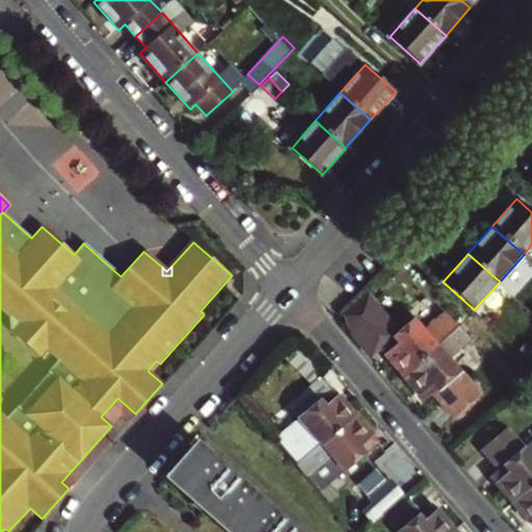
[(371,357),(380,349),(403,376),(460,325),(455,318),(453,319),(448,315),(426,335),(414,320),(400,333),(368,295),(345,316),(355,335),(371,357)]
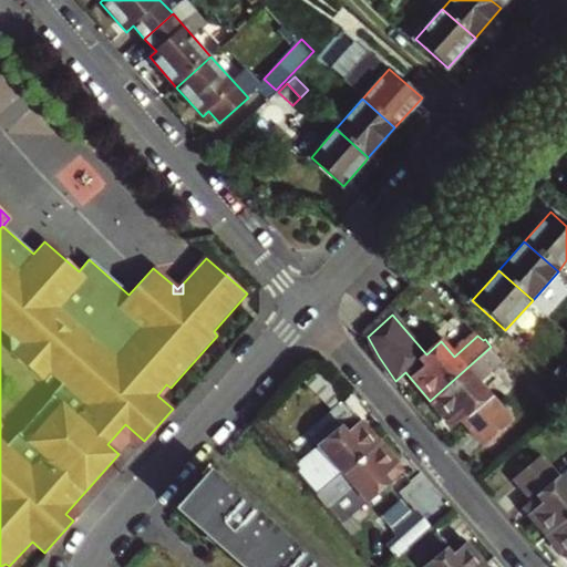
[(491,347),(430,401),(431,402),(453,426),(461,420),(483,445),(512,421),(478,383),(503,361),(491,347)]
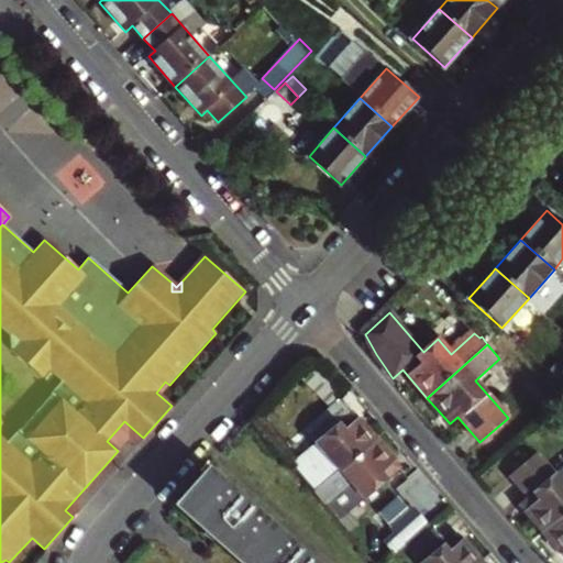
[(550,372),(562,383),(562,368),(558,364),(550,372)]
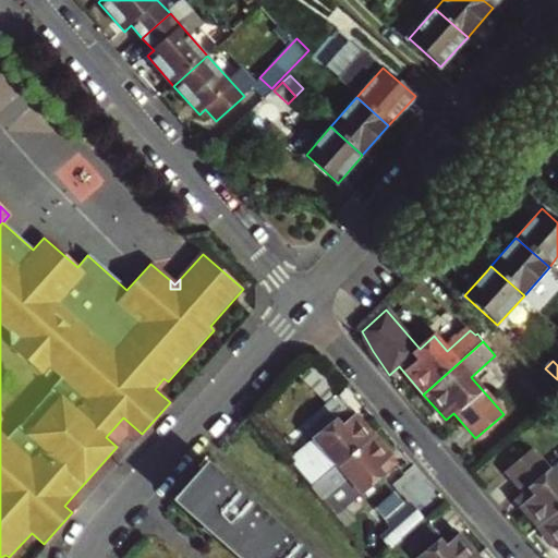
[(155,389),(158,392),(168,381),(164,378),(155,389)]
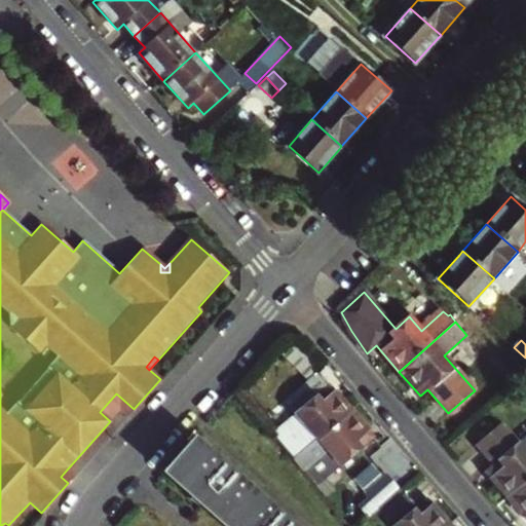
[(297,414),(273,435),(295,460),(304,452),(325,433),(351,410),(320,373),(286,401),(297,414)]
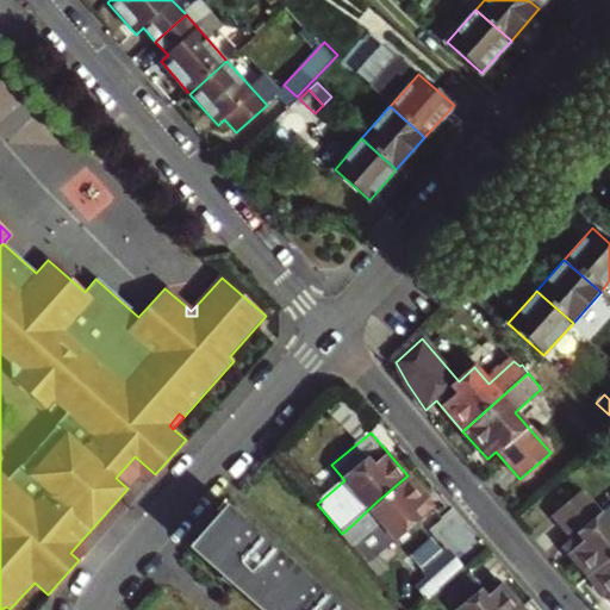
[(116,478),(128,489),(138,477),(147,484),(155,474),(135,456),(116,478)]
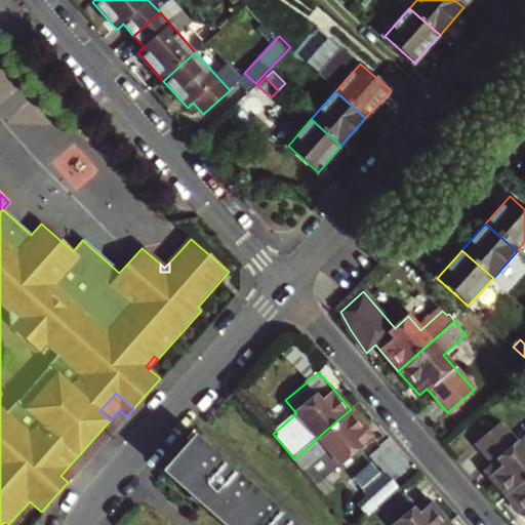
[(338,463),(363,443),(357,436),(367,429),(351,409),(324,432),(304,451),(312,460),(326,448),(338,463)]
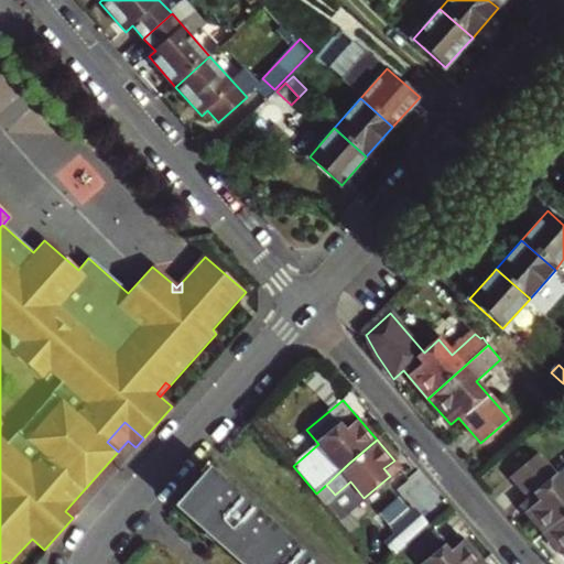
[(383,468),(390,476),(400,467),(394,461),(383,468)]
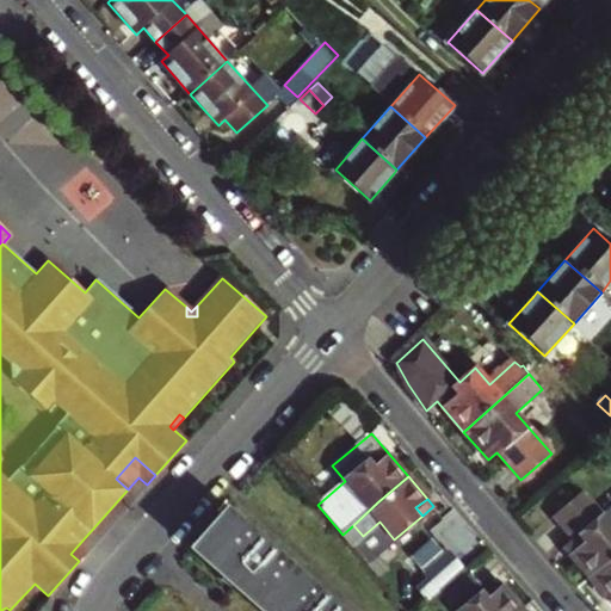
[(196,542),(192,547),(265,610),(337,610),(223,511),(196,542)]
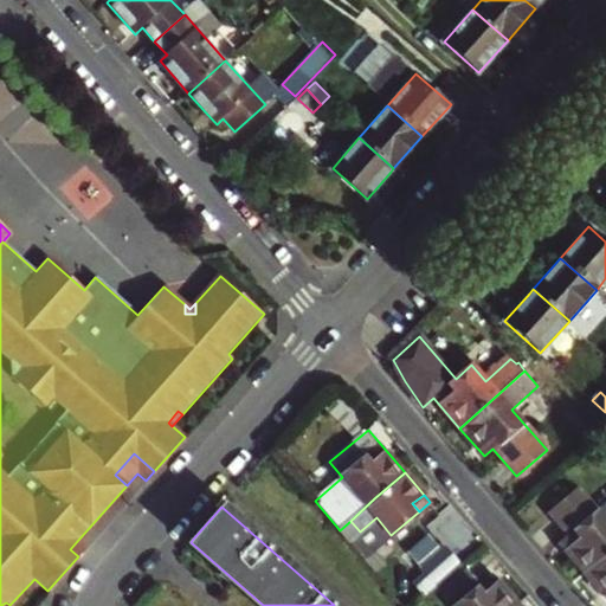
[(568,520),(559,508),(539,524),(548,536),(568,520)]
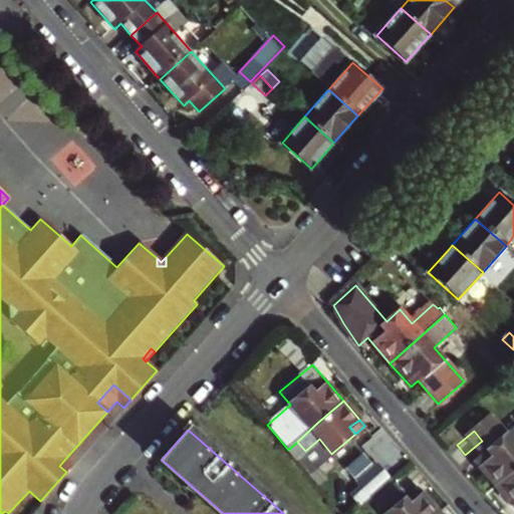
[(513,438),(509,433),(476,459),(496,484),(513,469),(513,438)]
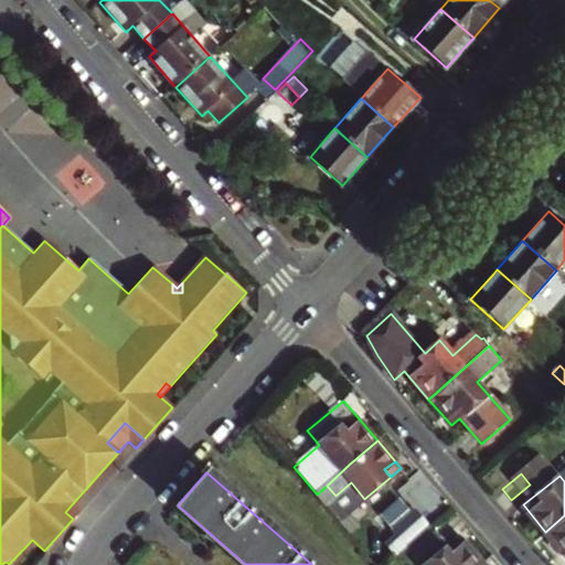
[(327,486),(317,494),(341,522),(351,513),(342,504),(339,508),(331,499),(336,496),(327,486)]
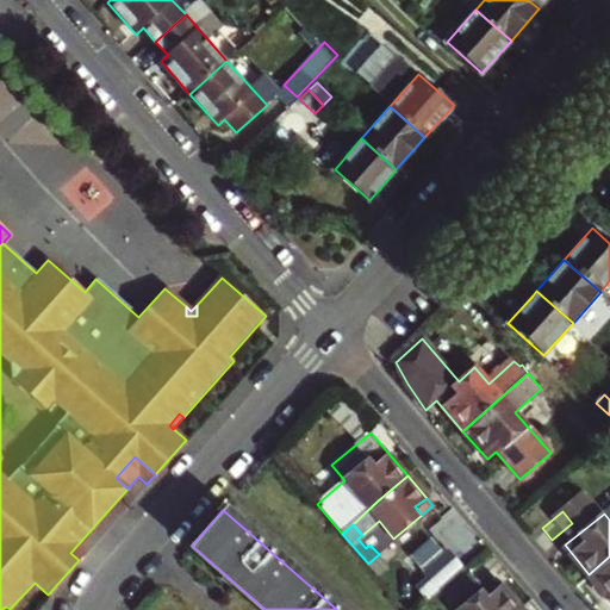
[(437,533),(409,559),(439,591),(467,564),(437,533)]
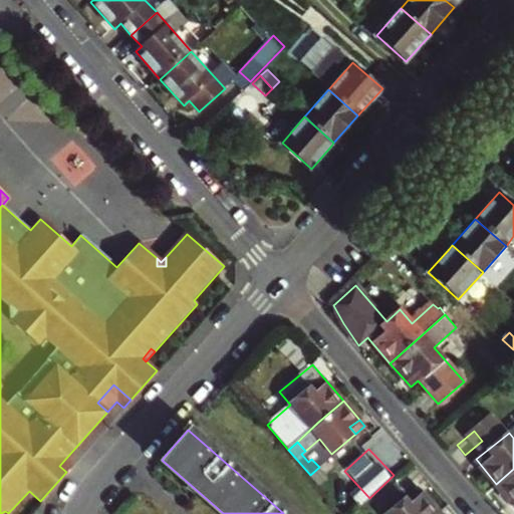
[(59,466),(66,472),(73,464),(66,458),(59,466)]
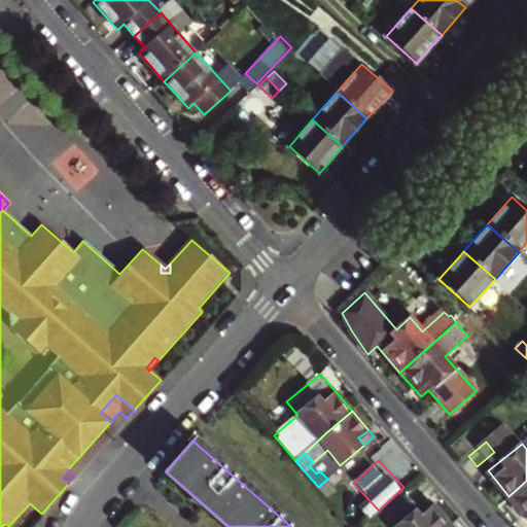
[(526,481),(508,496),(526,520),(526,481)]
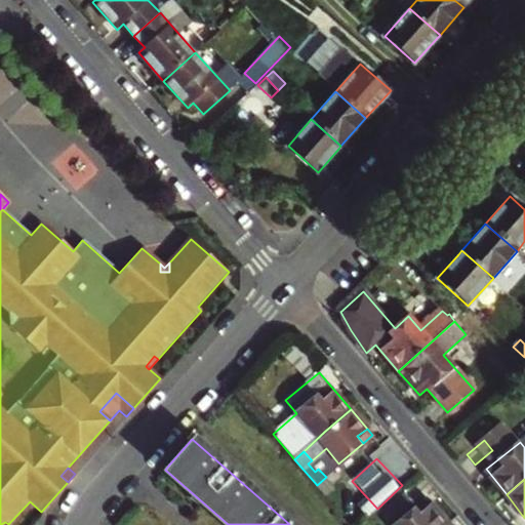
[(445,524),(448,523),(426,497),(416,506),(404,491),(380,511),(393,524),(445,524)]
